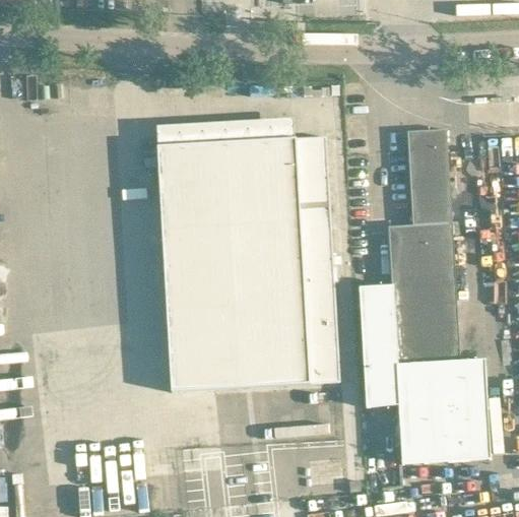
[(458,341),(446,128),(406,130),(411,223),(388,225),(391,283),(359,286),(366,405),(379,404),(379,365),(462,362),(460,341),(458,341)]
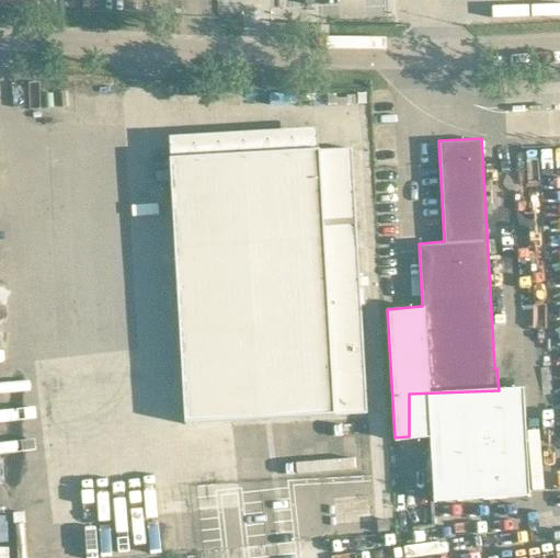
[(351,146),(169,156),(184,421),(366,410),(351,146)]
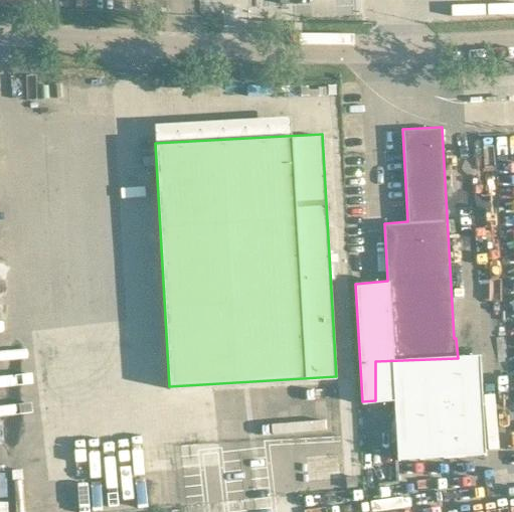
[(458,358),(375,361),(375,400),(394,399),(397,458),(485,452),(479,353),(457,354),(458,358)]
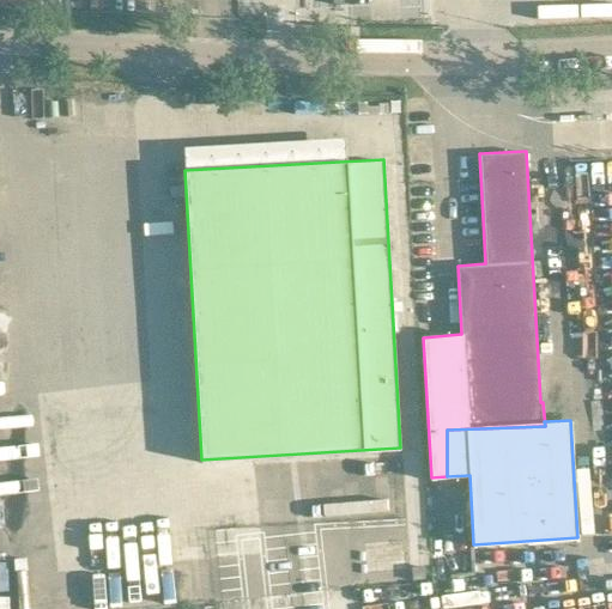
[(412,578),(424,577),(423,564),(411,565),(412,578)]
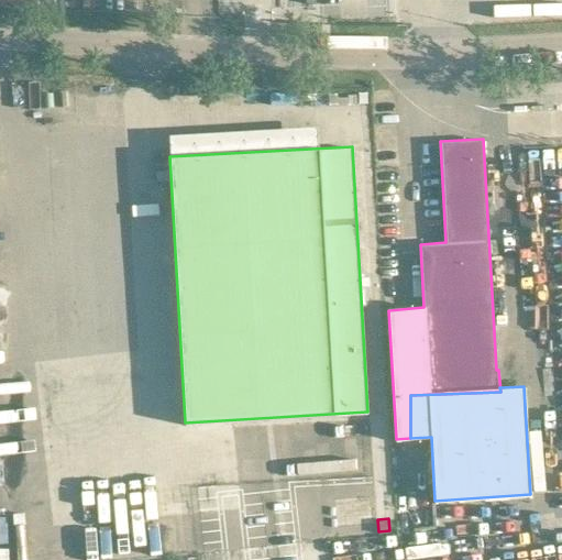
[(176,539),(153,540),(152,529),(120,531),(121,556),(176,552),(176,539)]
